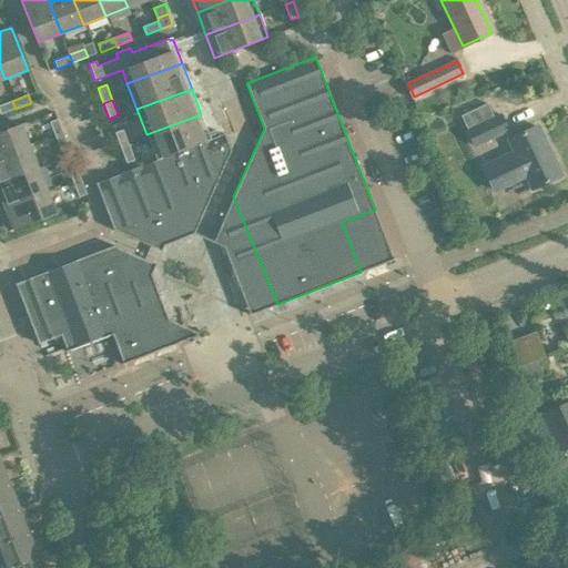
[(16,109),(12,101),(0,104),(0,111),(1,114),(16,109)]
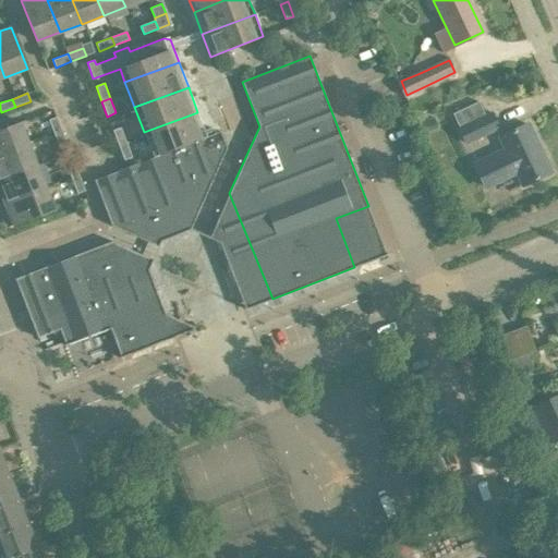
[(478,101),(452,113),(468,144),(498,130),(490,113),(486,116),(478,101)]
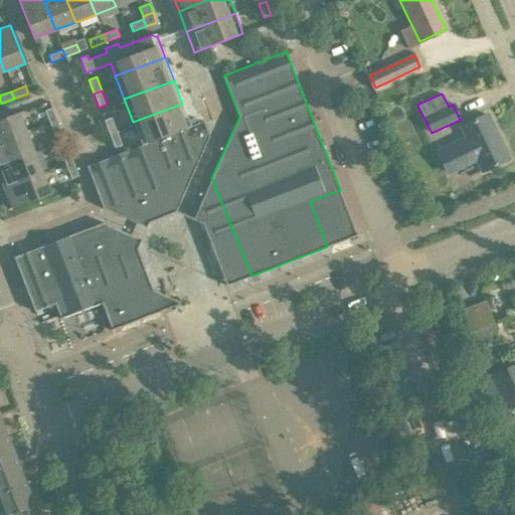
[(142,145),(150,142),(191,126),(182,104),(133,122),(142,145)]
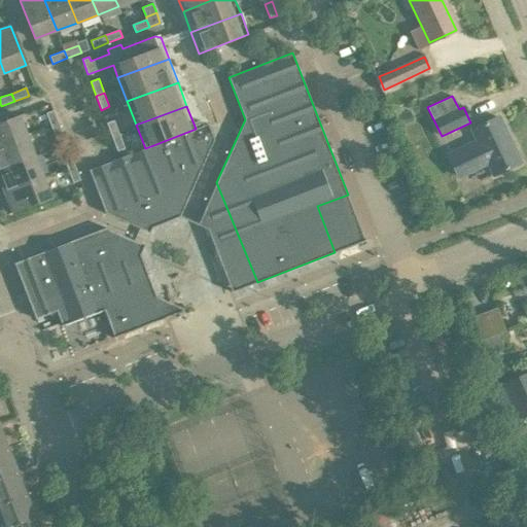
[(51,128),(59,125),(54,110),(46,113),(51,128)]
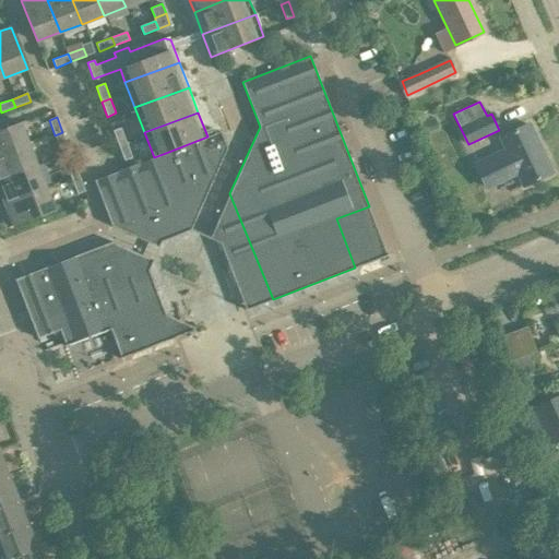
[(0,155),(28,145),(20,122),(0,129),(0,155)]
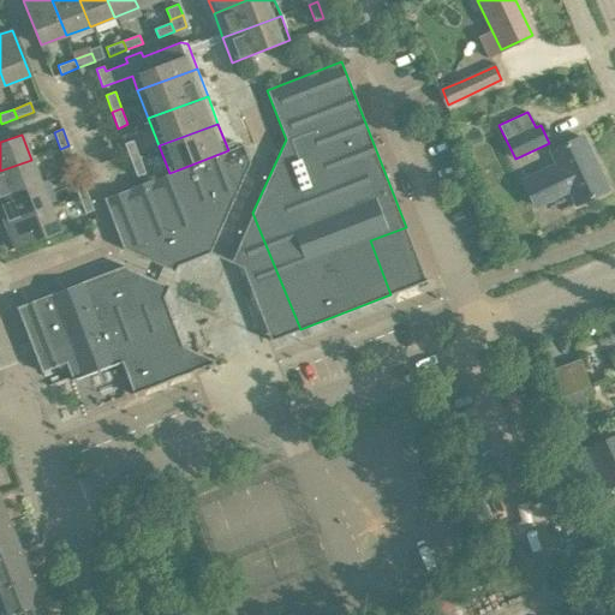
[(575,206),(605,191),(580,138),(549,153),(555,163),(520,180),(533,208),(568,191),(575,206)]
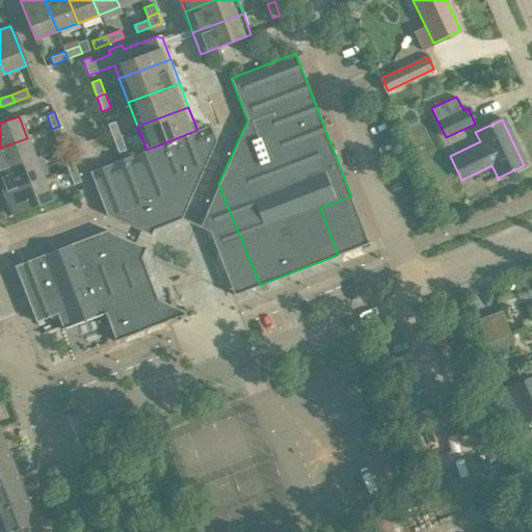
[(113,138),(121,135),(115,121),(107,124),(113,138)]
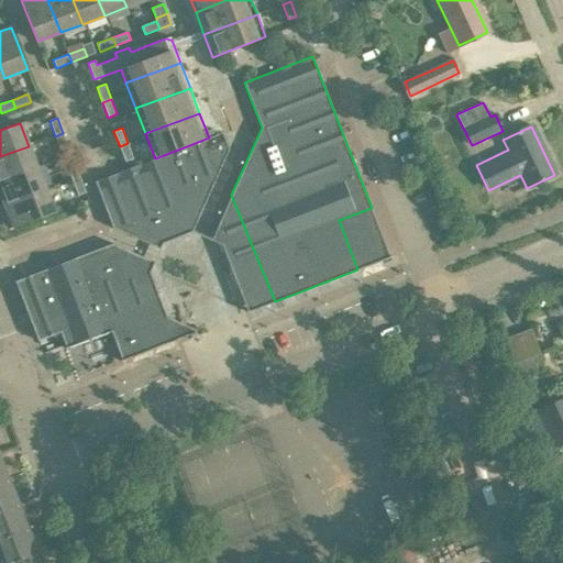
[(63,133),(55,136),(61,151),(68,147),(63,133)]
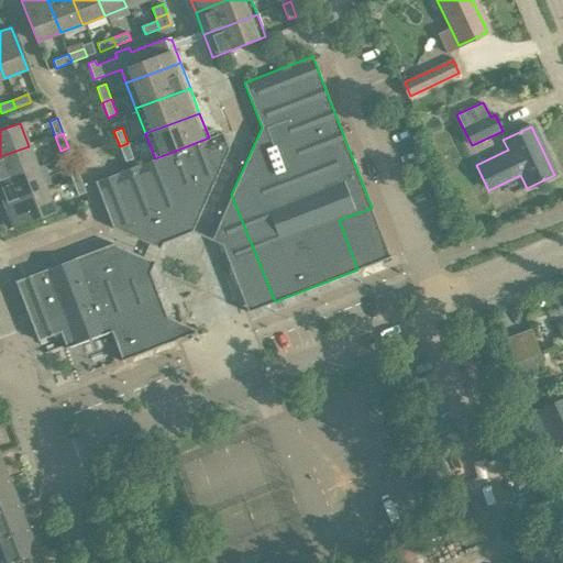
[(128,143),(120,146),(125,162),(134,158),(128,143)]
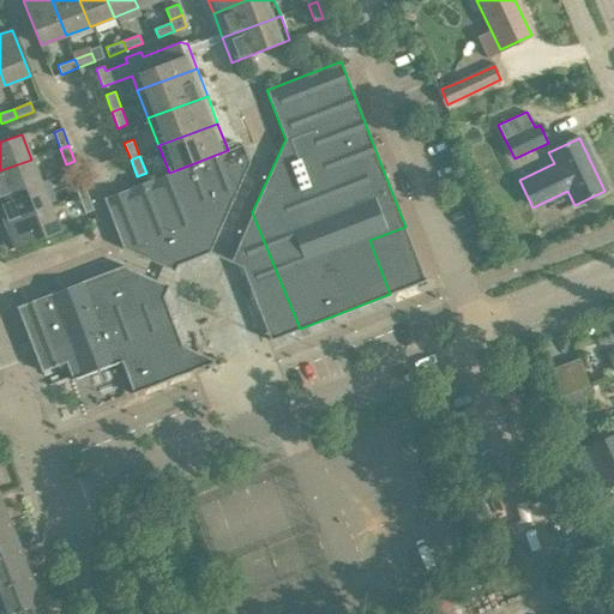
[(0,170),(0,198),(41,184),(31,160),(0,170)]
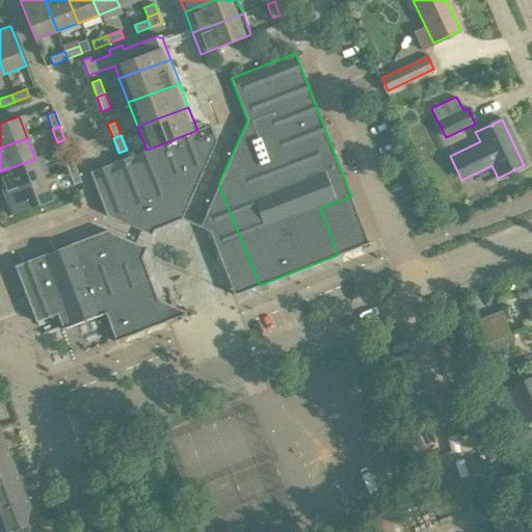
[(68,170),(76,167),(71,153),(62,156),(68,170)]
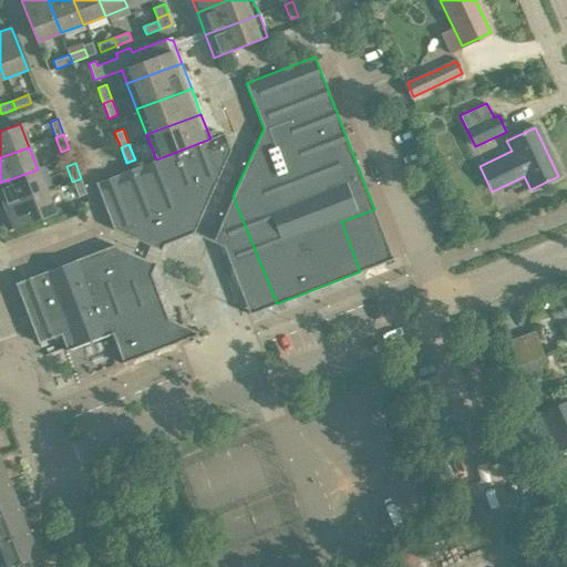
[(0,183),(0,195),(4,207),(47,192),(38,169),(0,183)]
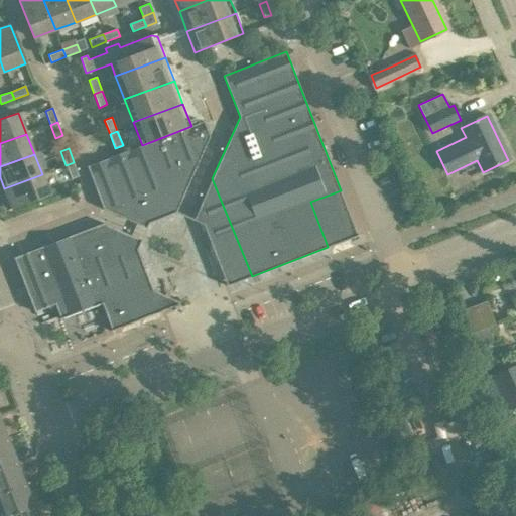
[(74,162),(66,165),(72,179),(79,176),(74,162)]
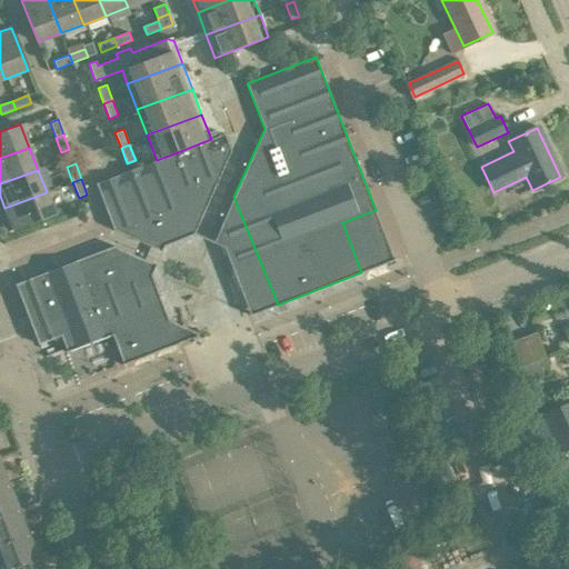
[(47,192),(5,208),(13,231),(56,215),(47,192)]
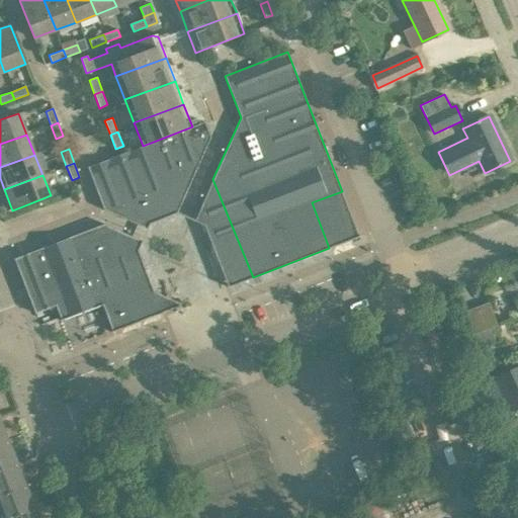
[(342,191),(312,202),(329,248),(359,237),(342,191)]
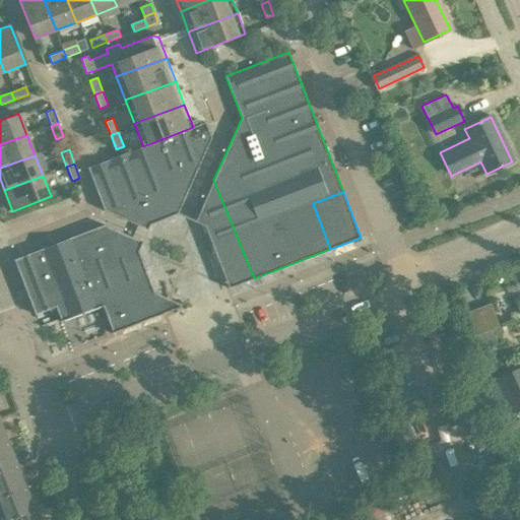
[(202,207),(40,271),(81,378),(244,315),(202,207)]
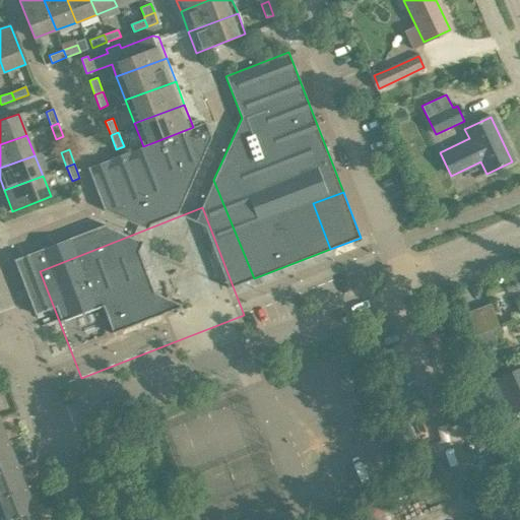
[(485,332),(494,329),(500,327),(491,303),(477,309),(485,332)]
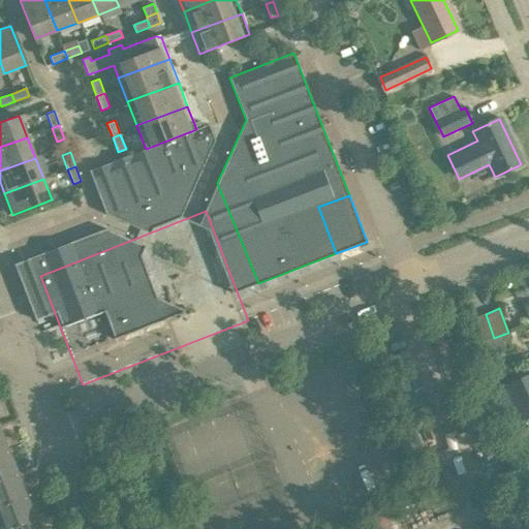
[(486,314),(471,319),(480,343),(484,342),(487,350),(504,343),(502,335),(494,338),(486,314)]
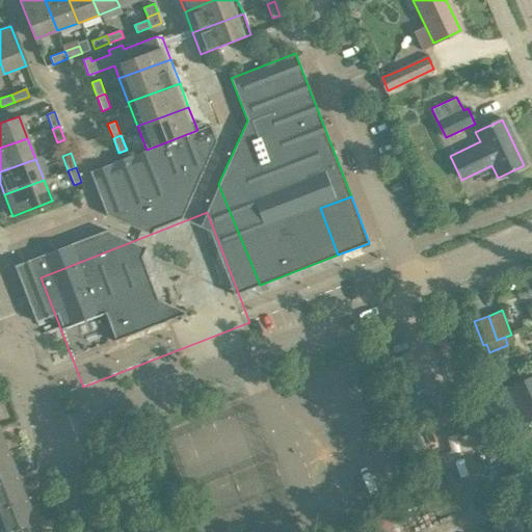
[(531,377),(509,389),(525,423),(531,419),(531,377)]
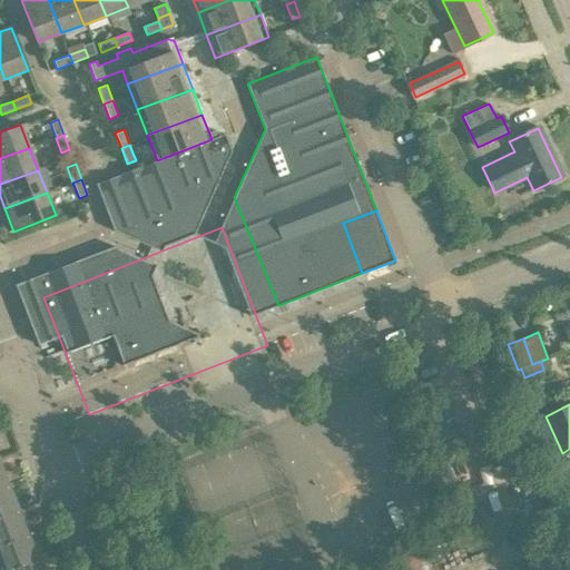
[(0,487),(9,484),(0,460),(0,487)]
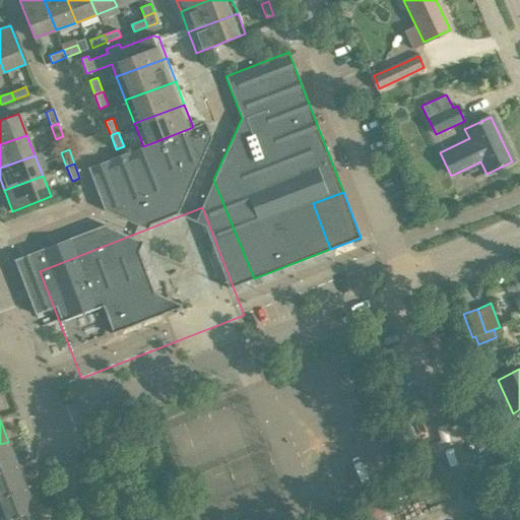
[(0,470),(17,464),(8,442),(0,444),(0,470)]
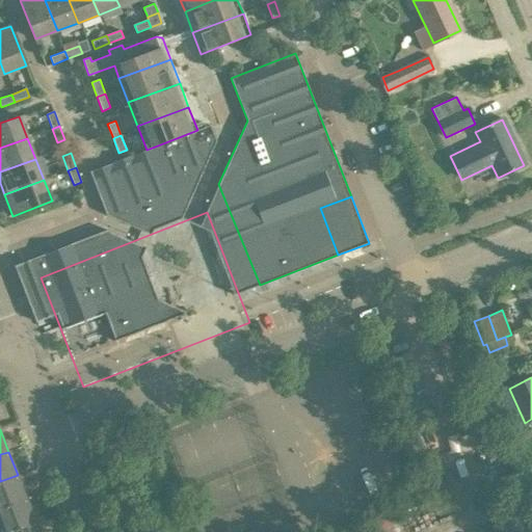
[(0,508),(27,499),(18,475),(0,481),(0,508)]
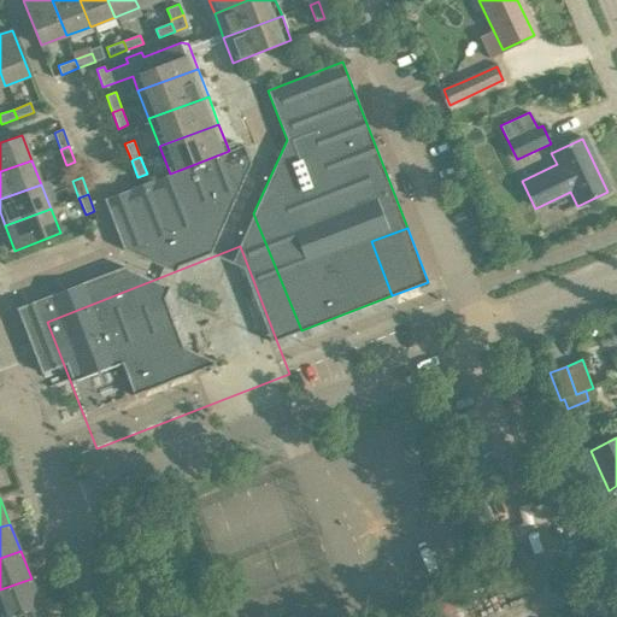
[(10,616),(41,605),(31,579),(0,589),(0,609),(3,616),(10,616)]
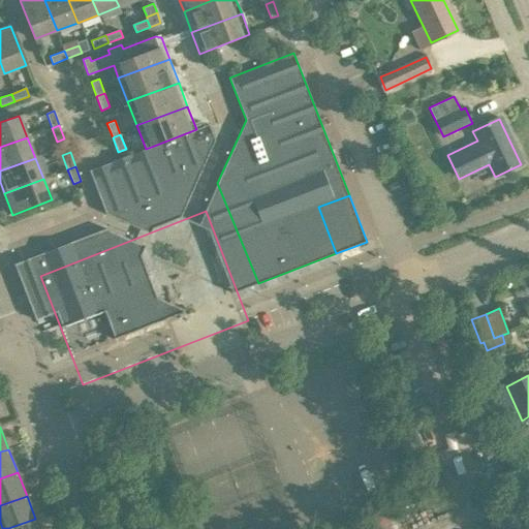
[(39,528),(35,519),(8,528),(39,528)]
